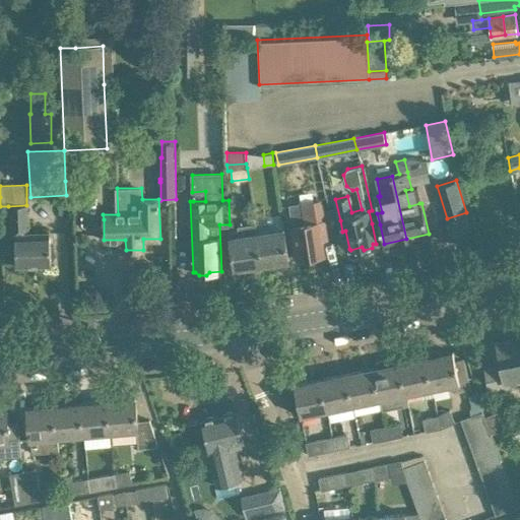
[(327,239),(324,218),(321,200),(302,204),(290,205),(291,211),(296,239),(299,259),(324,255),(322,239),(327,239)]
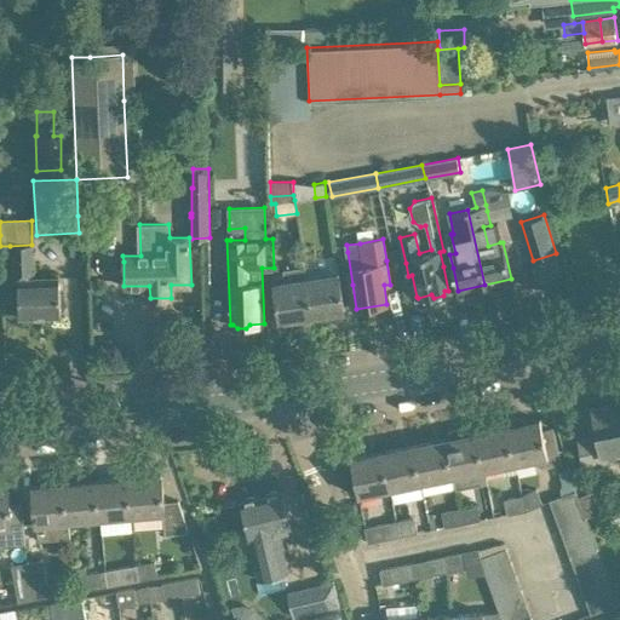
[(18,279),(19,293),(19,317),(61,315),(59,276),(33,277),(32,245),(10,246),(12,279),(18,279)]
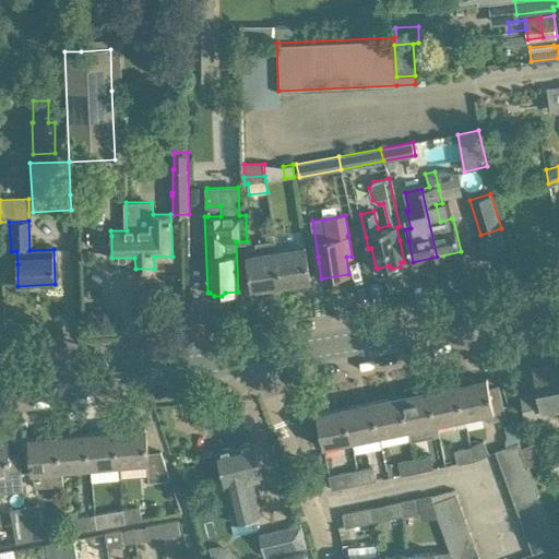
[(252,289),(282,285),(274,240),(256,244),(256,248),(248,249),(249,254),(247,254),(249,268),(252,289)]
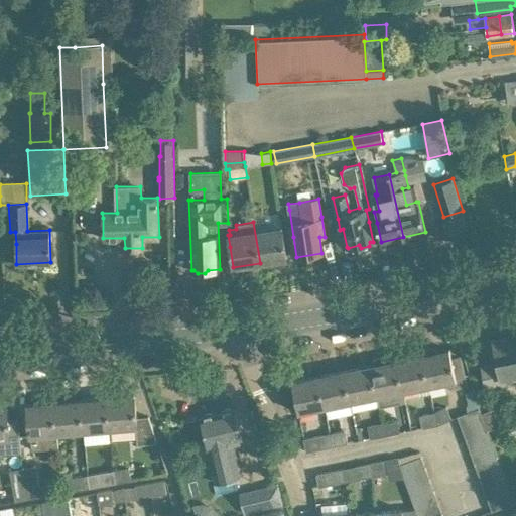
[(282,226),(255,231),(260,263),(287,258),(284,239),(282,226)]
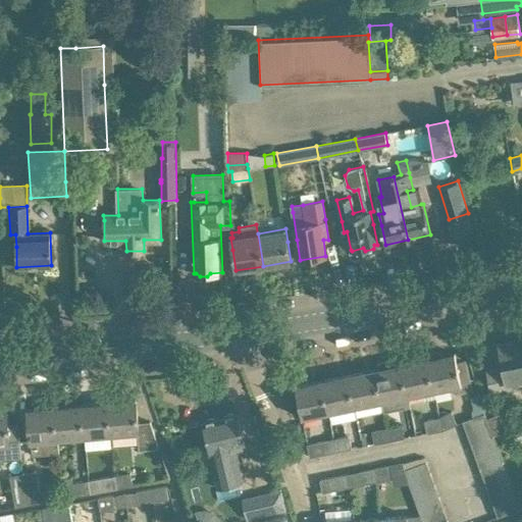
[(521,345),(516,347),(515,341),(499,344),(503,364),(503,365),(507,382),(514,381),(521,378),(521,345)]
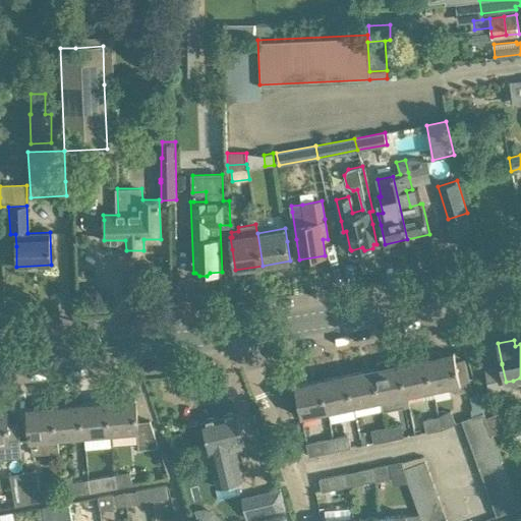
[(454,352),(439,355),(438,352),(426,354),(427,357),(433,390),(449,387),(450,390),(455,394),(470,390),(468,379),(460,381),(458,372),(458,371),(454,352)]
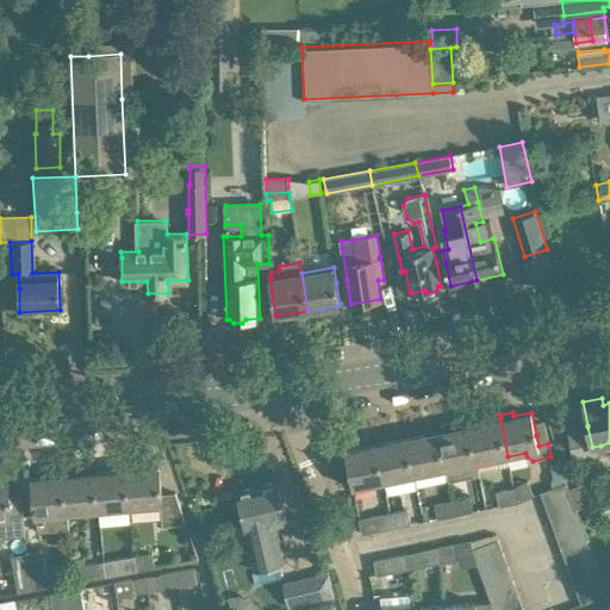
[(510,466),(508,456),(500,418),(470,425),(477,462),(495,459),(497,468),(510,466)]
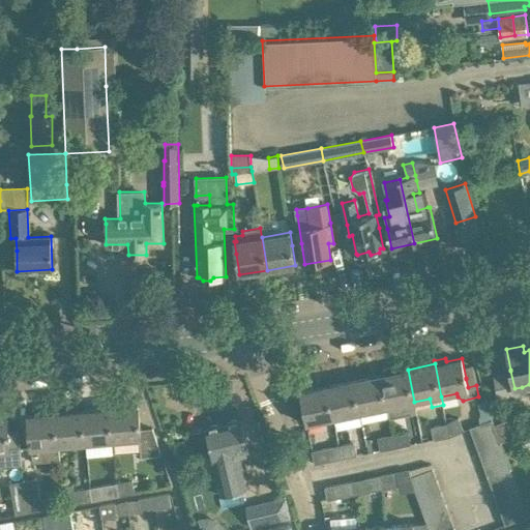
[(408,370),(395,372),(392,370),(382,372),(381,375),(387,407),(404,404),(414,402),(408,370)]
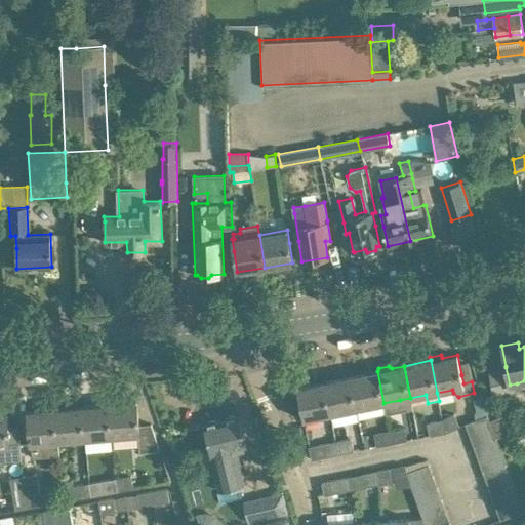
[(357,409),(384,403),(377,371),(351,376),(357,409)]
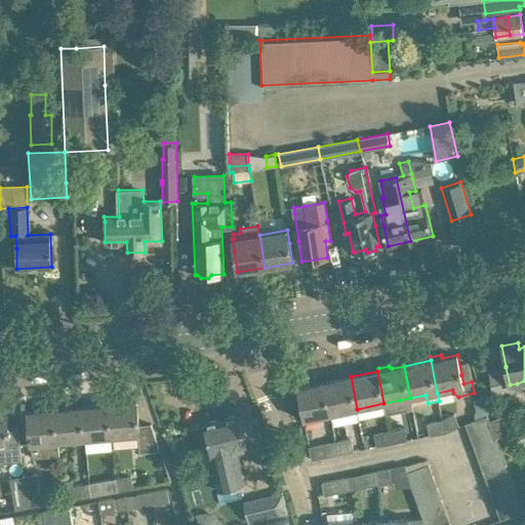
[(357,409),(351,376),(324,381),(330,414),(357,409)]
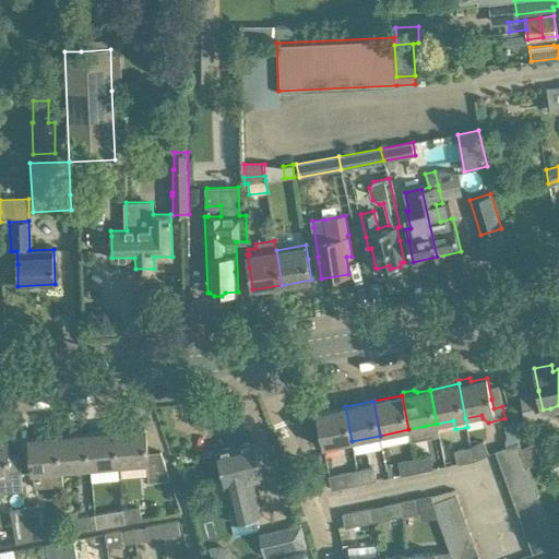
[(317,413),(323,447),(352,441),(345,406),(317,413)]
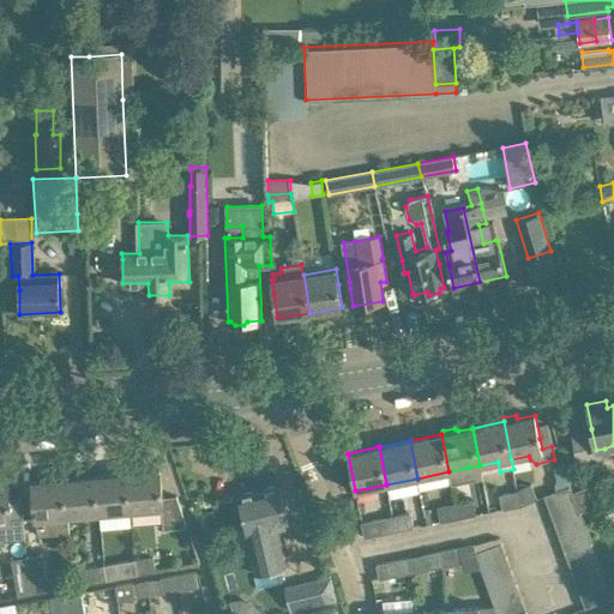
[(187,527),(181,509),(178,495),(162,498),(160,470),(127,473),(131,511),(162,507),(164,528),(187,527)]
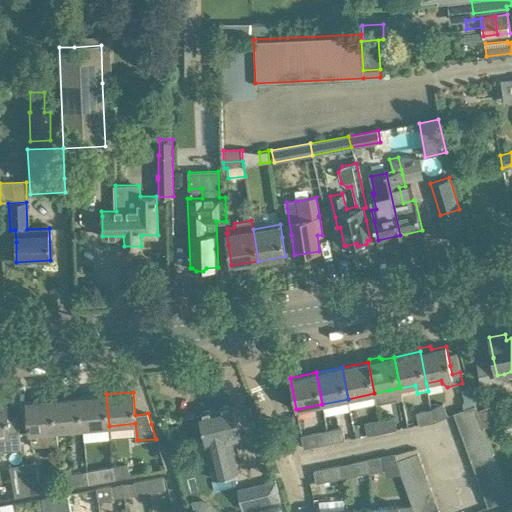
[(106,394),(80,397),(83,428),(84,440),(97,440),(96,427),(109,426),(106,394)]
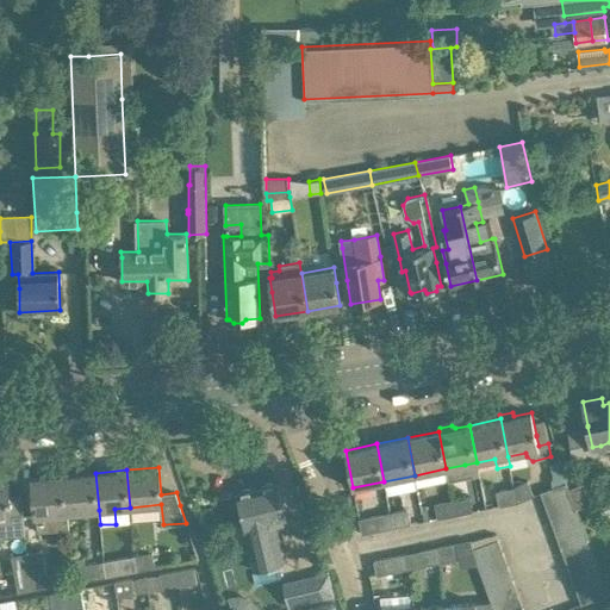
[(64,475),(68,512),(99,510),(95,473),(64,475)]
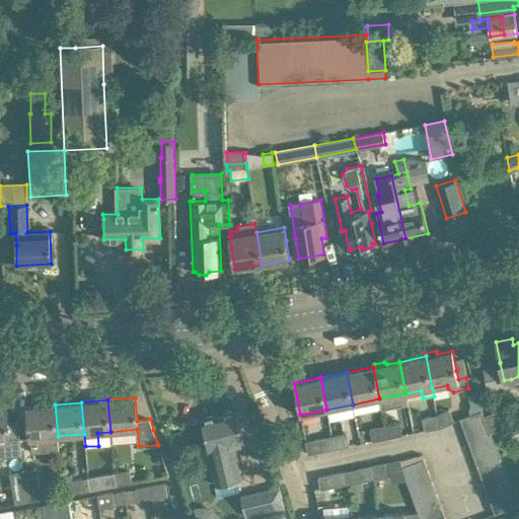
[(483,411),(484,410),(480,403),(471,406),(469,410),(470,415),(477,412),(483,411)]
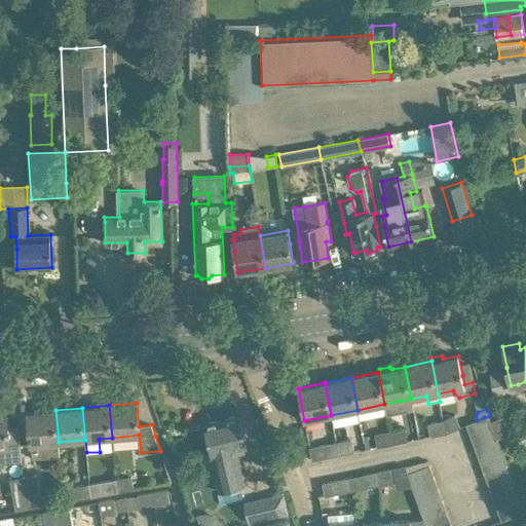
[(28,412),(30,433),(31,445),(59,442),(55,410),(28,412)]
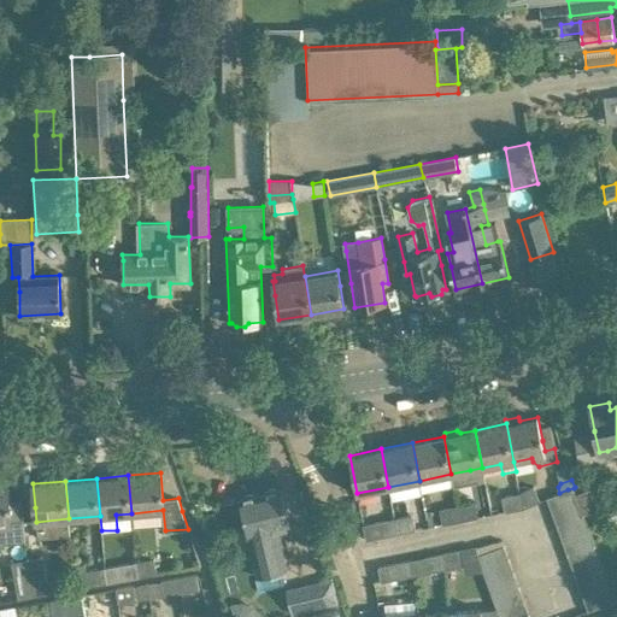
[(9,486),(0,486),(0,550),(3,551),(3,544),(25,541),(22,499),(10,500),(9,486)]
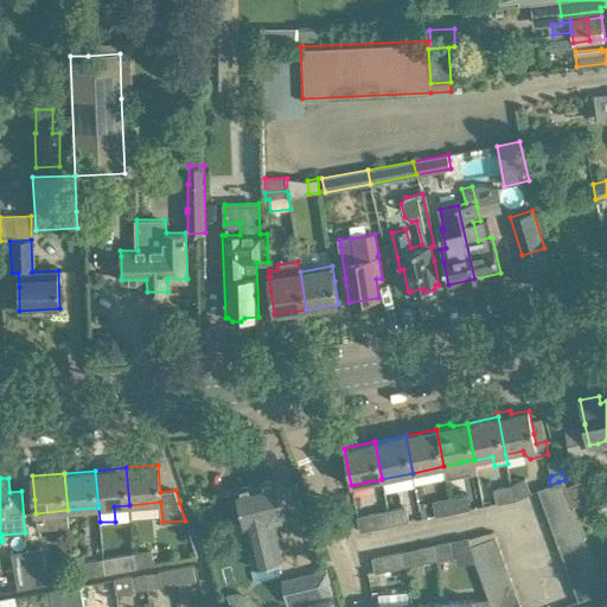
[(515,500),(531,492),(525,478),(511,485),(513,500),(515,500)]
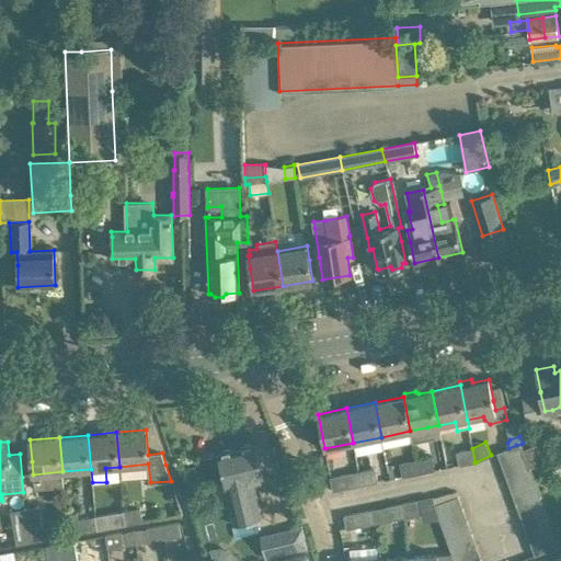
[(524,448),(525,448),(523,443),(522,444),(516,445),(508,448),(497,453),(502,465),(526,456),(524,448)]
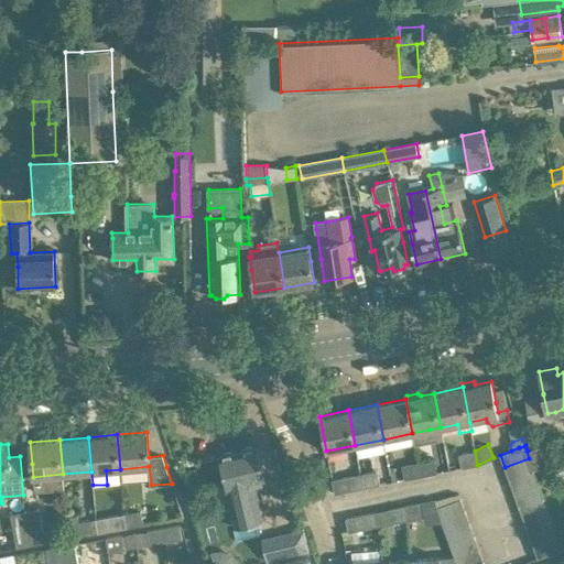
[(266,480),(258,446),(219,455),(236,528),(262,521),(253,483),(266,480)]
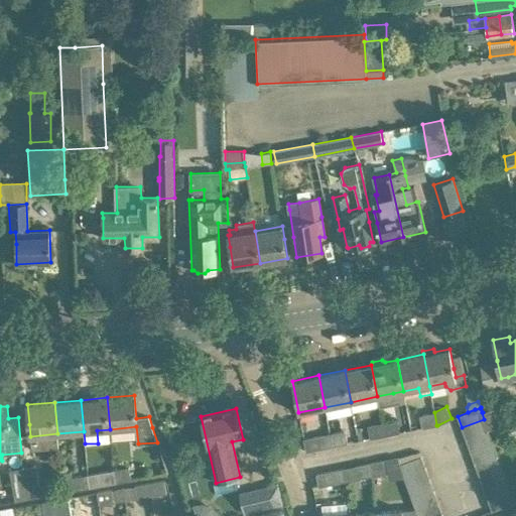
[(489,430),(499,426),(493,408),(483,412),(482,412),(484,419),(488,431),(489,432),(490,432),(489,430)]
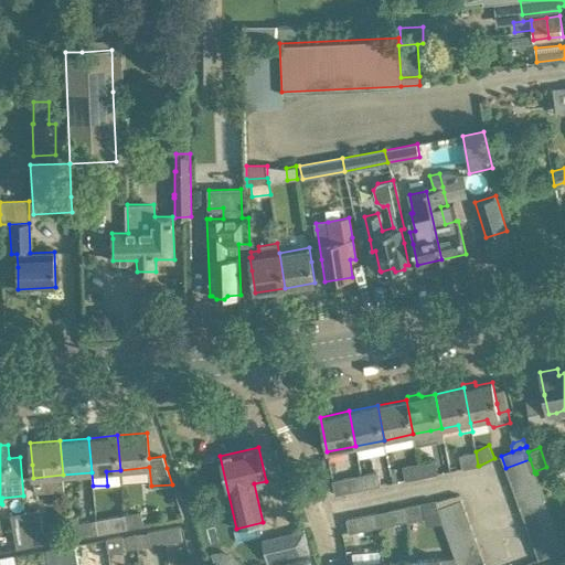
[(460,455),(462,469),(478,466),(476,451),(475,451),(460,455)]
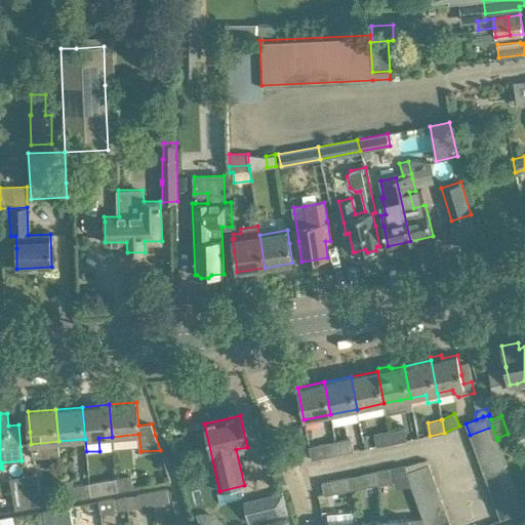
[(374,433),(376,446),(393,443),(389,422),(388,422),(390,430),(374,433)]
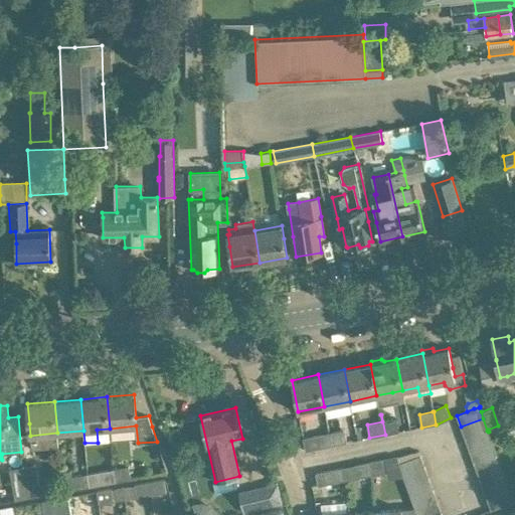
[(396,418),(383,421),(385,435),(399,432),(396,418)]
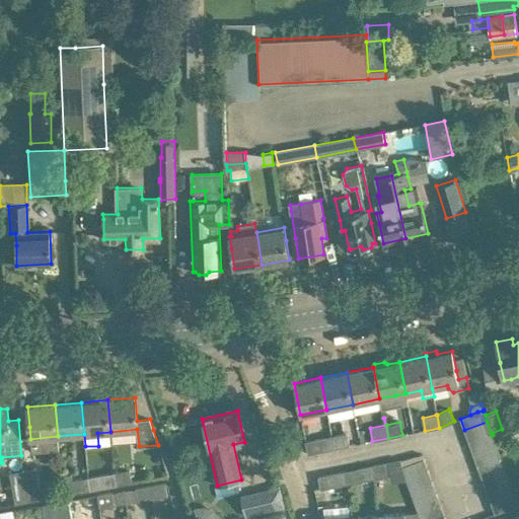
[(491,434),(487,422),(464,430),(468,442),(491,434)]
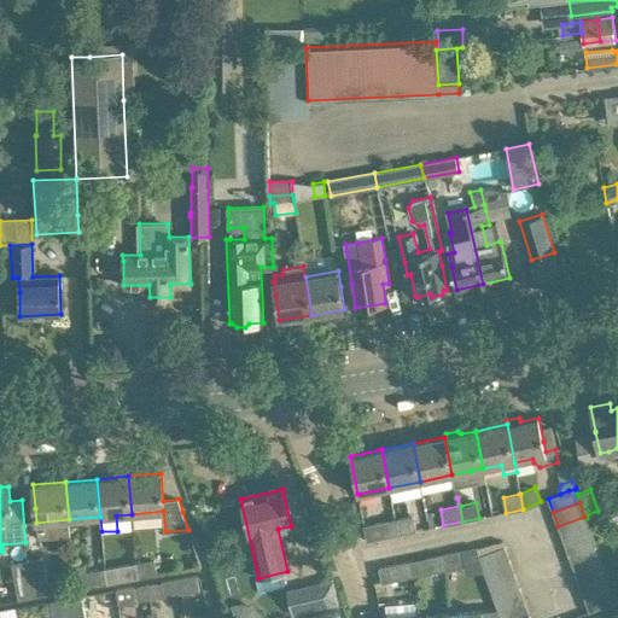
[(398,534),(417,530),(413,516),(396,519),(398,534)]
